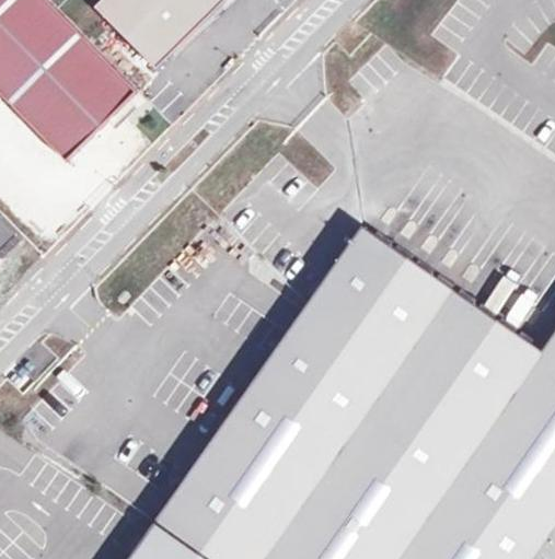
[(100,0),(93,8),(154,69),(224,0),(100,0)]
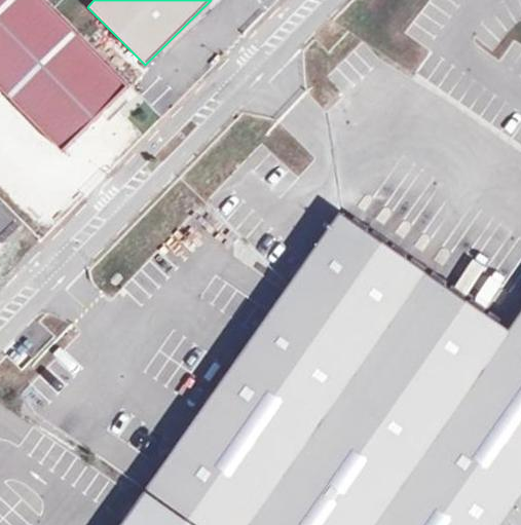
[(98,57),(58,98),(86,126),(127,85),(98,57)]
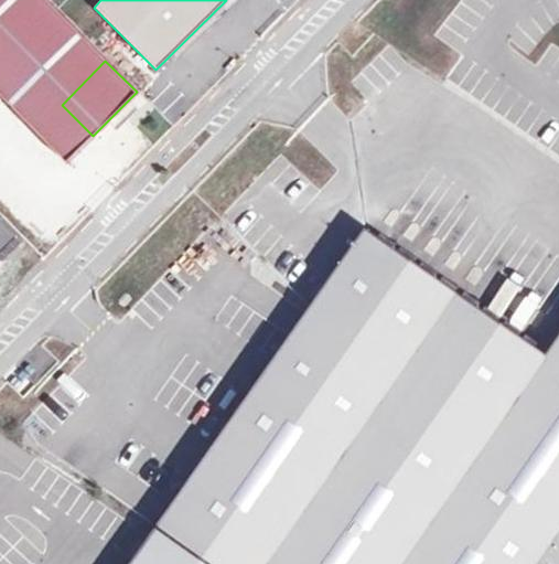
[(0,208),(9,215),(19,205),(0,189),(0,208)]
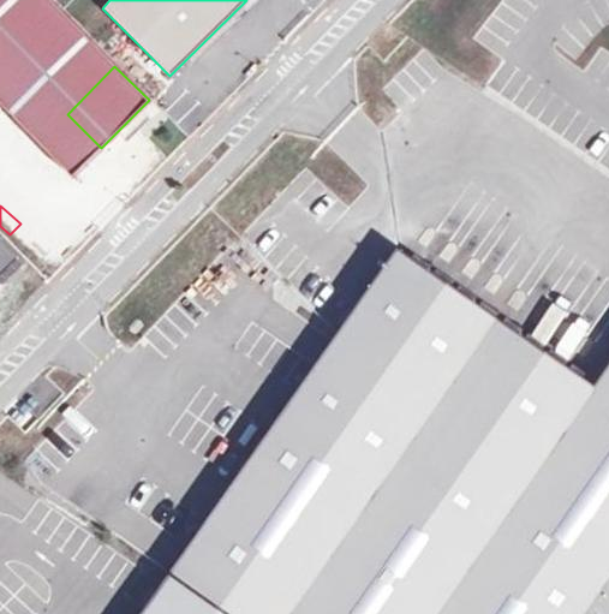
[(395,249),(139,613),(608,613),(608,362),(592,386),(395,249)]
